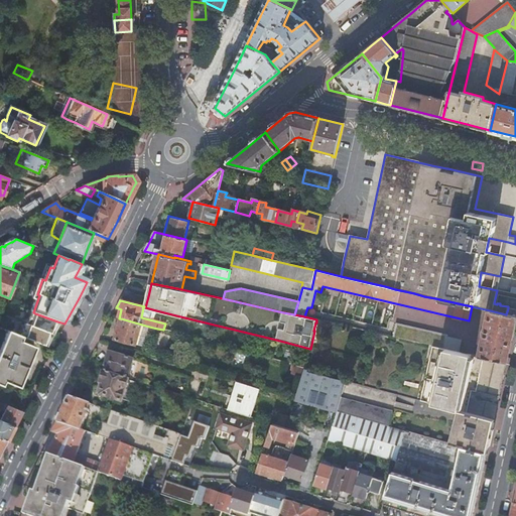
[(153,320),(156,310),(145,307),(143,307),(141,317),(153,320)]
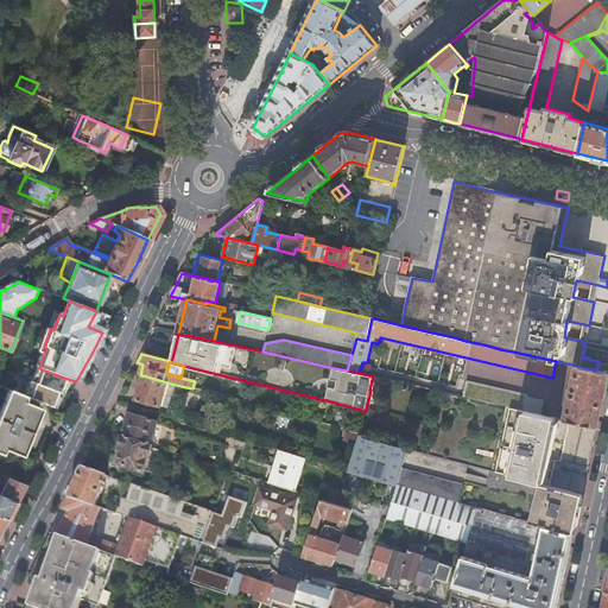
[(605,398),(607,379),(607,372),(596,371),(577,366),(565,420),(597,428),(600,420),(605,398)]
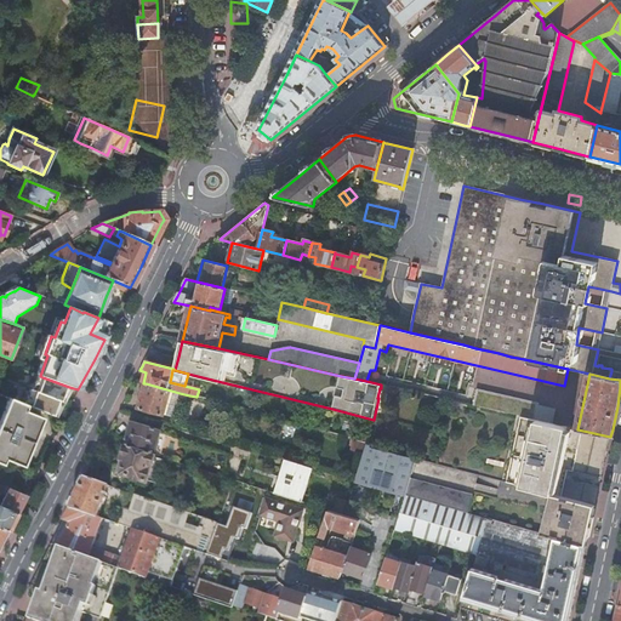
[(30,391),(24,405),(26,405),(56,417),(67,393),(69,387),(43,377),(38,375),(32,391),(30,391)]
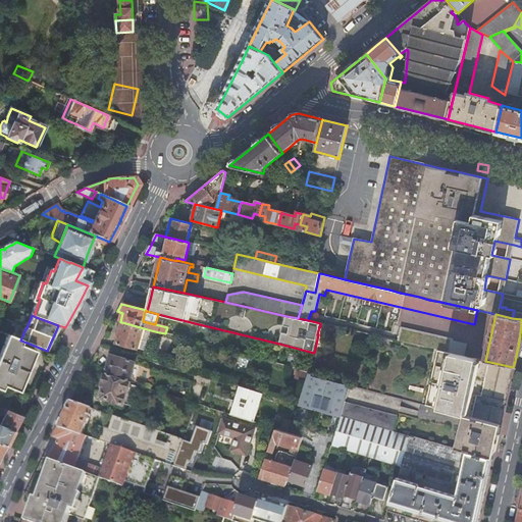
[(151,330),(122,322),(117,340),(116,344),(146,352),(149,338),(157,341),(159,332),(151,330)]
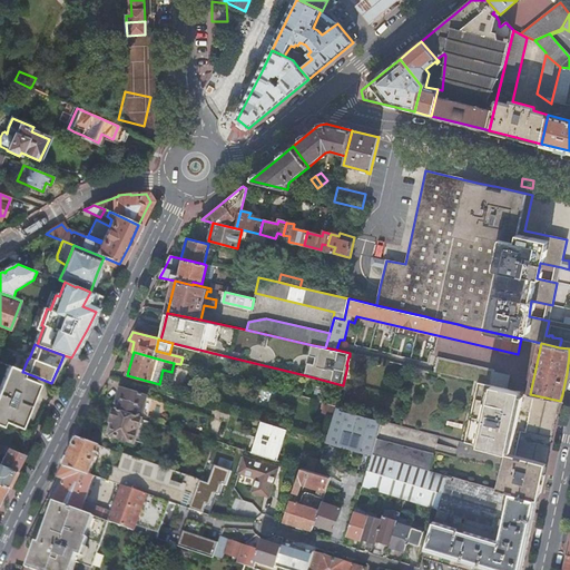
[(471,365),(438,357),(434,372),(468,380),(471,365)]
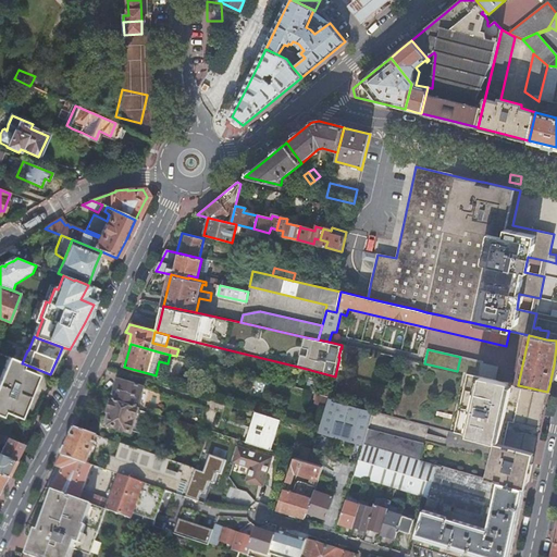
[(479,361),(462,357),(459,372),(467,373),(475,375),(479,361)]
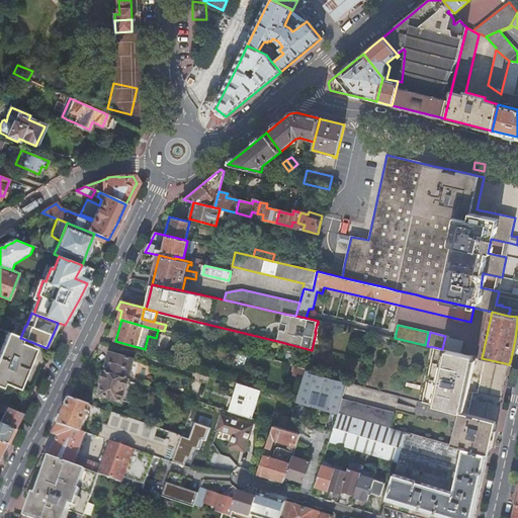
[(21,338),(20,338),(7,333),(0,351),(0,386),(2,387),(4,383),(18,389),(25,370),(27,366),(34,349),(19,343),(21,338)]
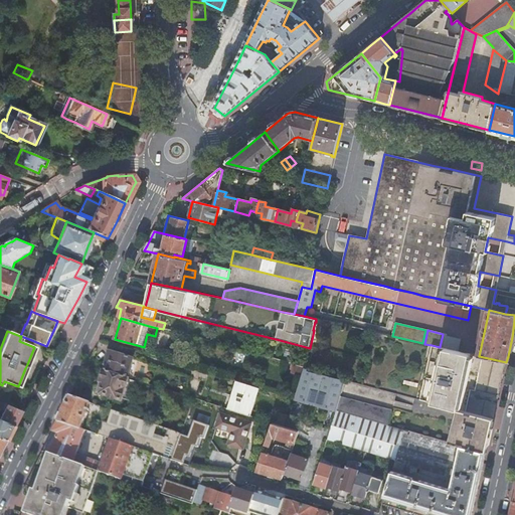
[(503,377),(506,362),(479,356),(440,347),(432,345),(421,399),(459,409),(467,411),(468,405),(469,400),(469,397),(497,404),(503,377)]
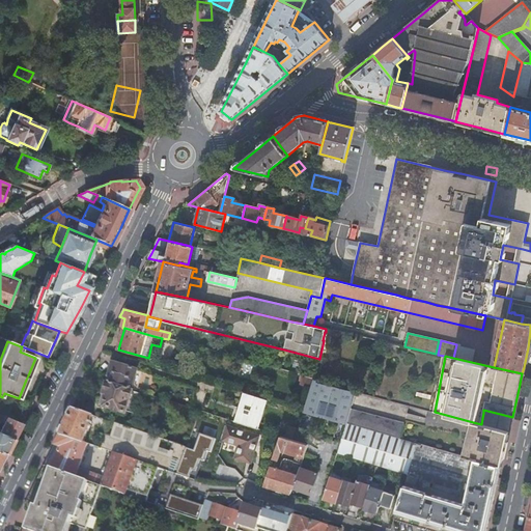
[(137,370),(113,364),(108,383),(131,390),(137,370)]
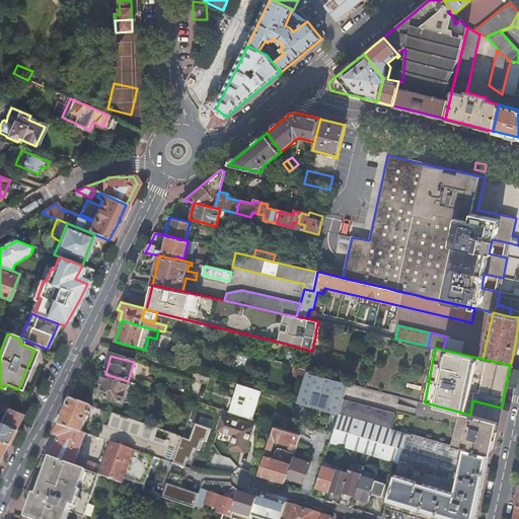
[(139,364),(134,362),(128,381),(130,381),(131,382),(135,370),(137,371),(139,364)]
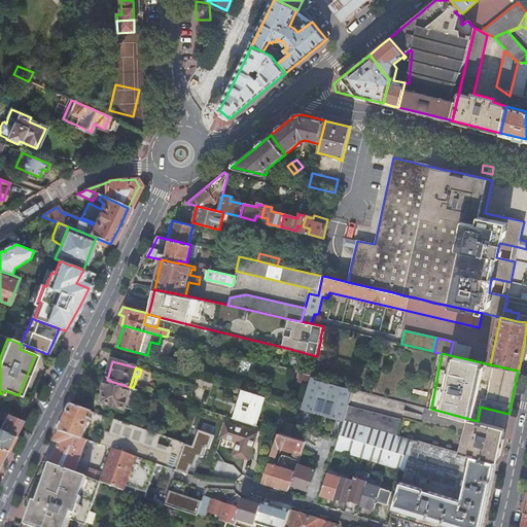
[(309,384),(312,376),(301,373),(299,381),(309,384)]
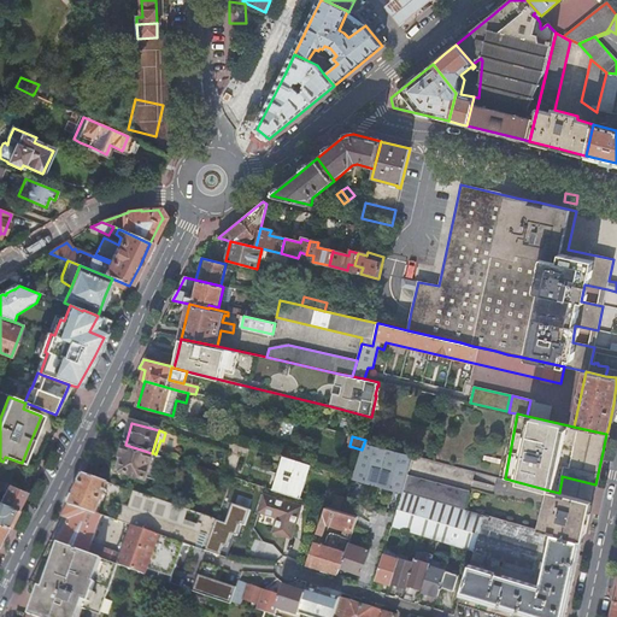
[(403,494),(404,492),(415,456),(369,444),(370,441),(365,440),(362,450),(352,480),(354,480),(354,479),(377,486),(377,487),(378,487),(380,486),(401,492),(401,493),(403,494)]
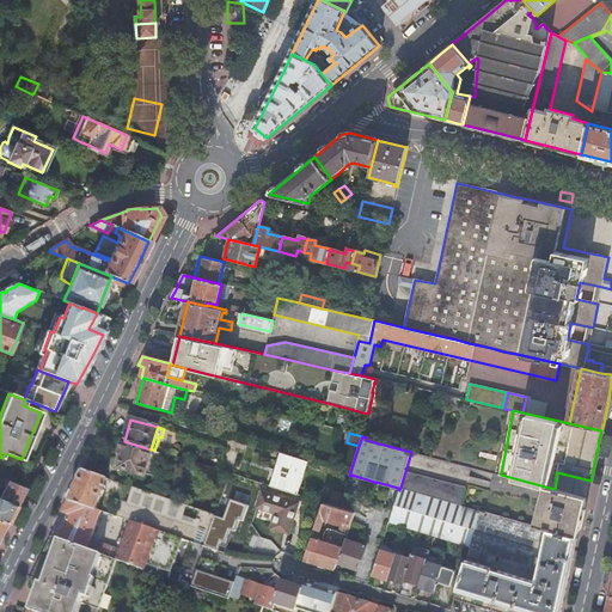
[(151,450),(124,441),(116,469),(145,477),(153,450),(151,450)]
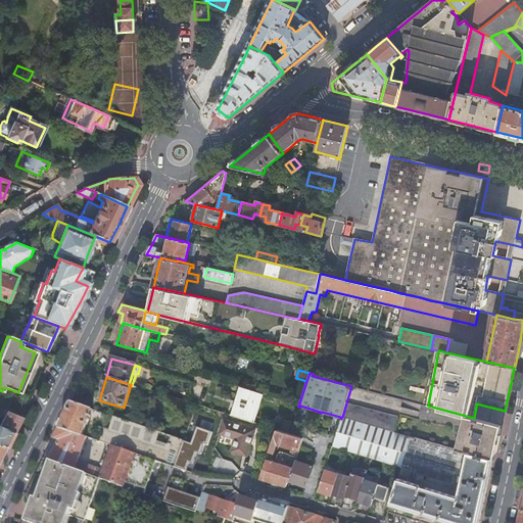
[(396,432),(403,399),(351,386),(342,417),(396,432)]
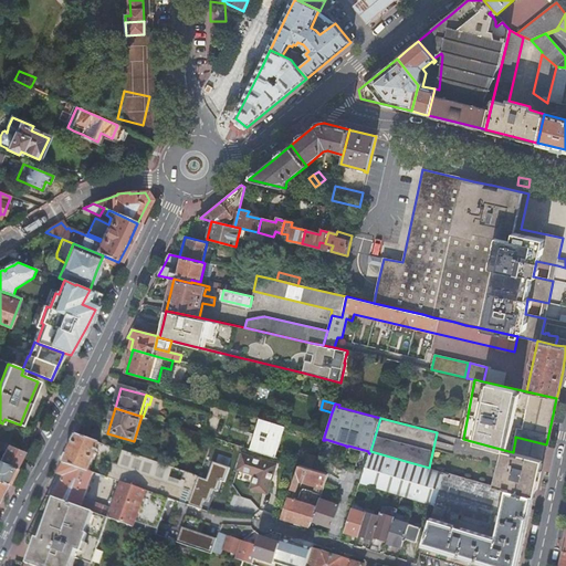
[(283,425),(261,419),(252,450),(273,457),(275,450),(283,425)]
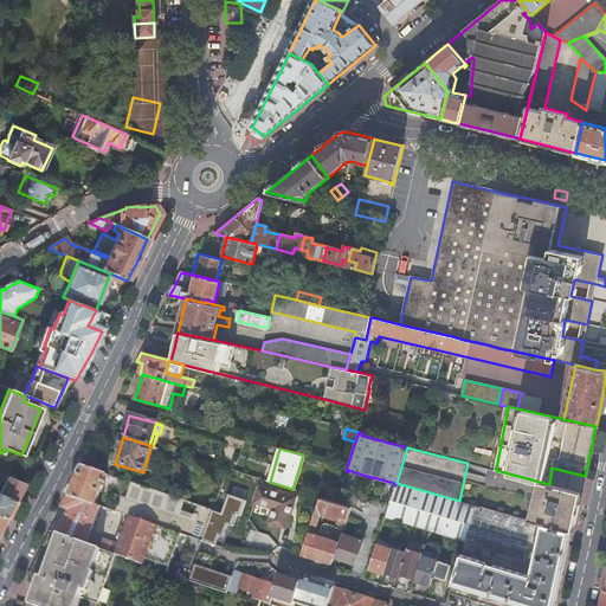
[(105,464),(89,458),(84,468),(103,474),(105,464)]
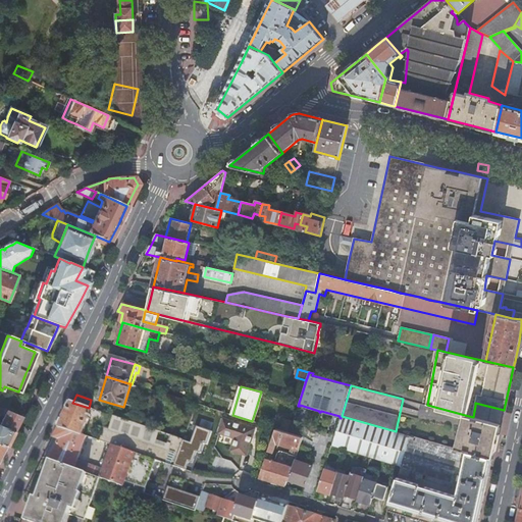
[(177,405),(178,403),(179,399),(171,396),(169,400),(169,402),(177,405)]
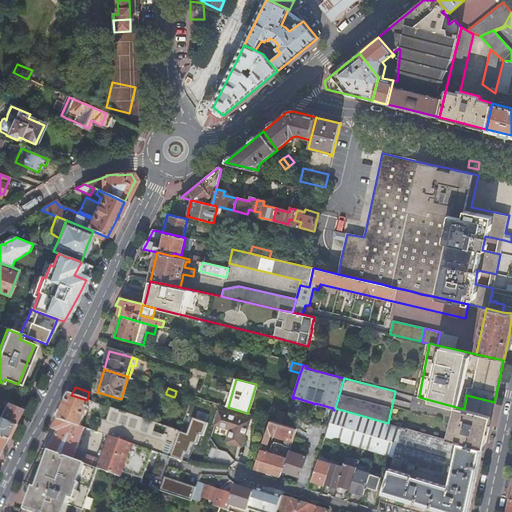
[(87,400),(71,395),(68,401),(58,420),(81,428),(81,427),(85,417),(86,417),(88,411),(87,411),(88,408),(90,401),(87,400)]
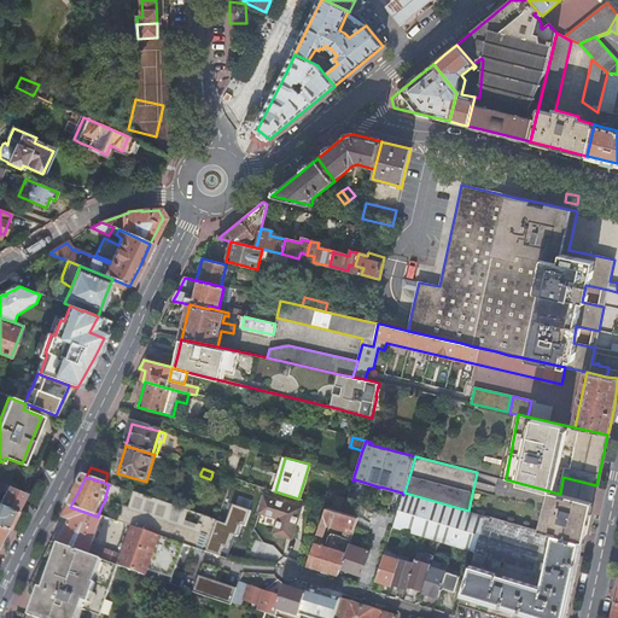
[(23,499),(27,494),(0,482),(0,494),(4,496),(0,503),(17,511),(23,499)]
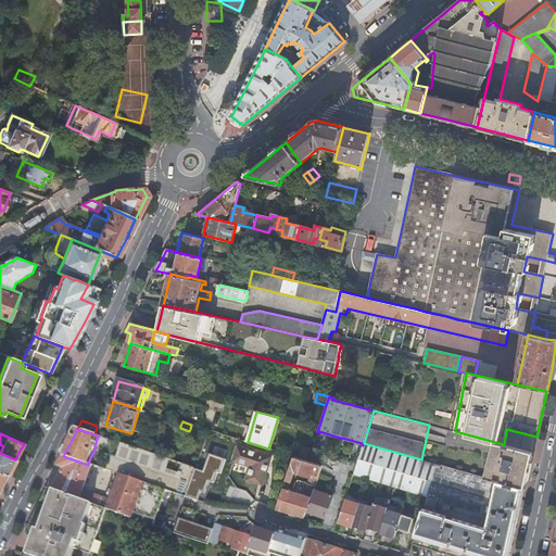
[(518,449),(532,452),(535,438),(521,434),(518,449)]
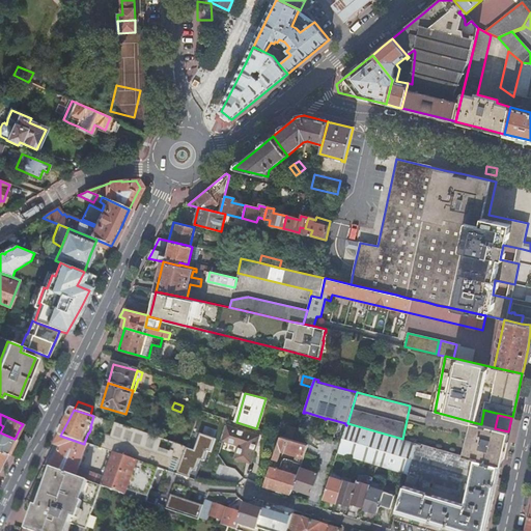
[(507,441),(509,431),(481,424),(473,422),(465,456),(474,459),(501,467),(505,449),(507,441)]
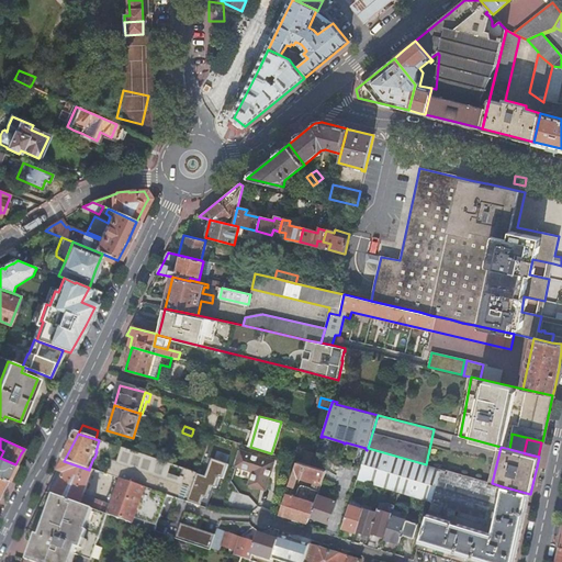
[(442,469),(426,464),(368,448),(358,480),(433,503),(442,469)]
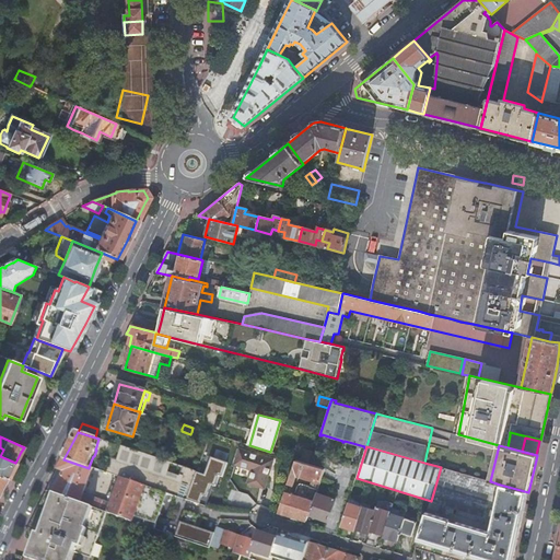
[(168,473),(172,464),(123,447),(117,462),(182,483),(184,477),(181,476),(181,477),(168,473)]
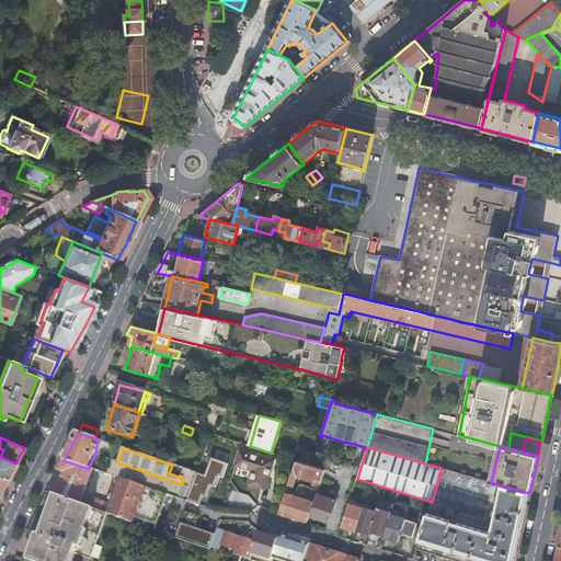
[(273,460),(241,450),(237,466),(253,470),(250,483),(265,489),(273,460)]
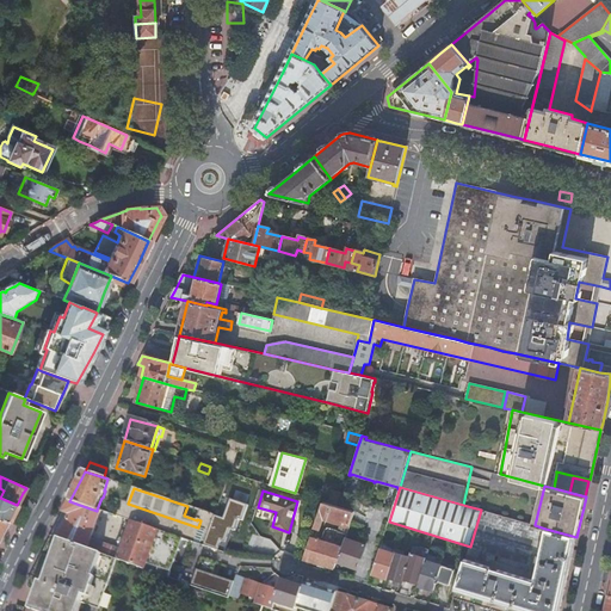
[(341,493),(333,491),(329,503),(338,505),(341,493)]
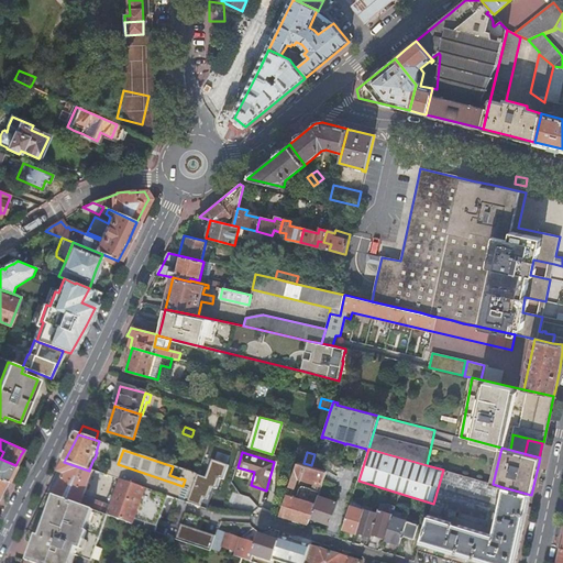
[(12,472),(15,465),(0,459),(0,478),(8,482),(12,472)]
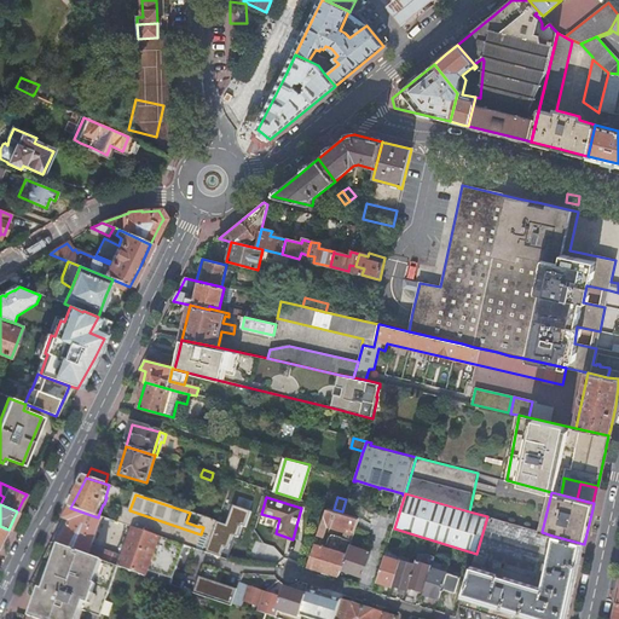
[(252,513),(233,507),(227,527),(218,524),(207,553),(227,560),(231,550),(230,550),(235,537),(239,539),(242,527),(247,528),(252,513)]
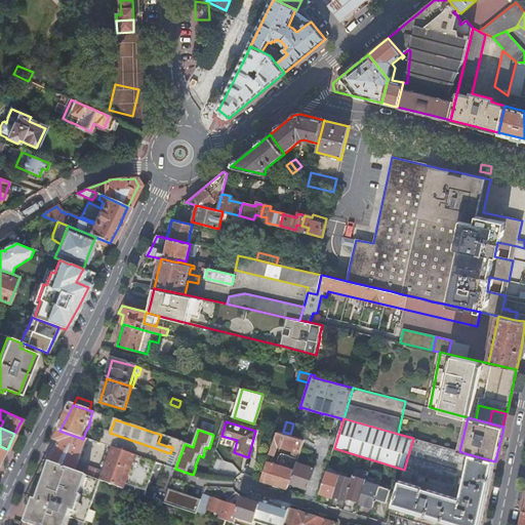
[(53,442),(44,461),(101,481),(142,496),(155,462),(114,448),(105,473),(78,463),(87,439),(83,438),(83,439),(59,431),(56,437),(53,442)]
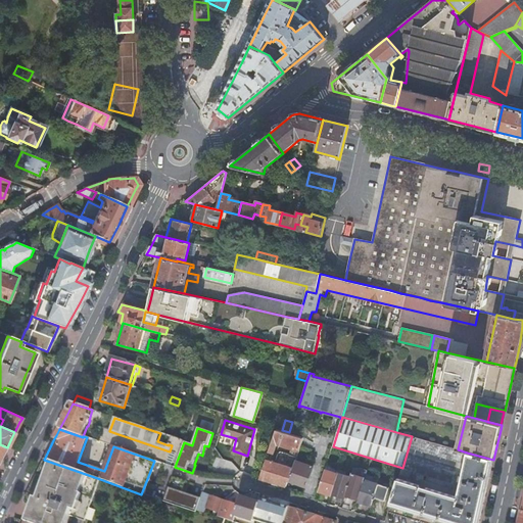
[(184,442),(184,441),(172,437),(169,444),(172,445),(170,452),(109,431),(104,429),(100,442),(113,446),(154,461),(175,467),(177,463),(184,442)]
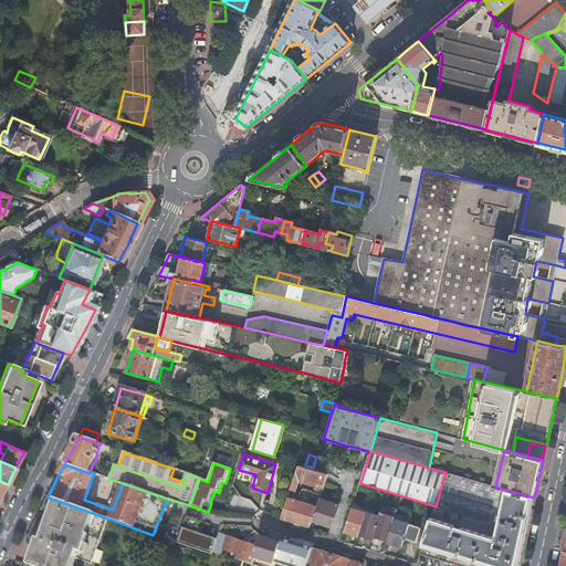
[(328,474),(314,470),(300,465),(292,489),(296,491),(302,478),(317,483),(313,493),(322,496),(328,474)]
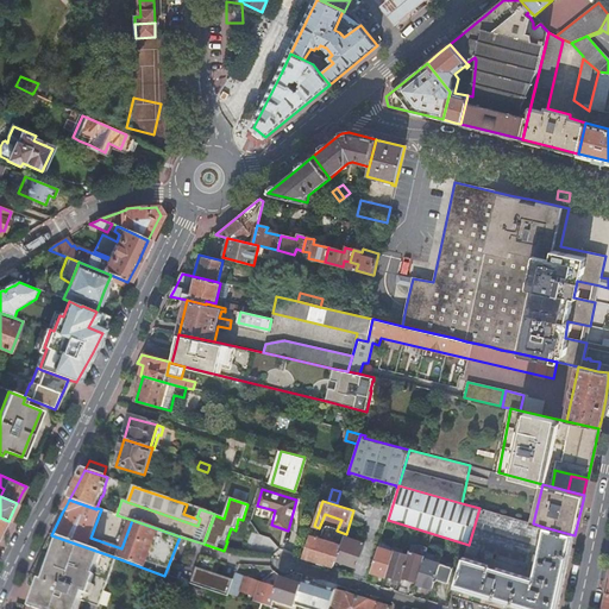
[(544,527),(533,523),(479,508),(469,545),(468,546),(465,559),(534,579),(544,527)]
